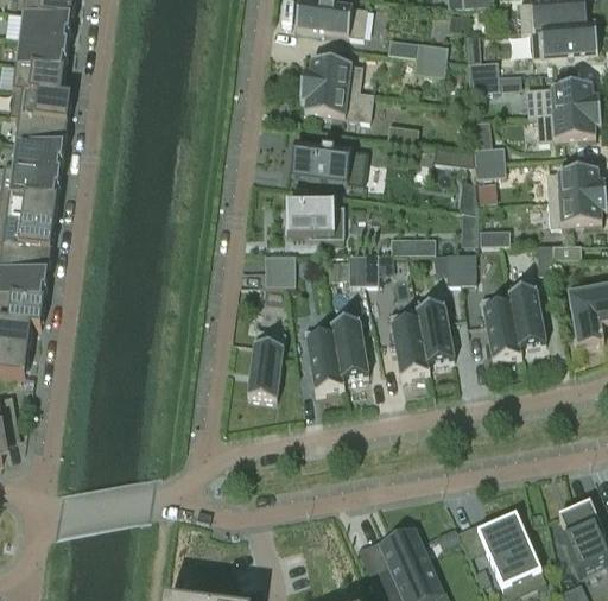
[(24,0),(23,13),(71,20),(74,0),(24,0)]
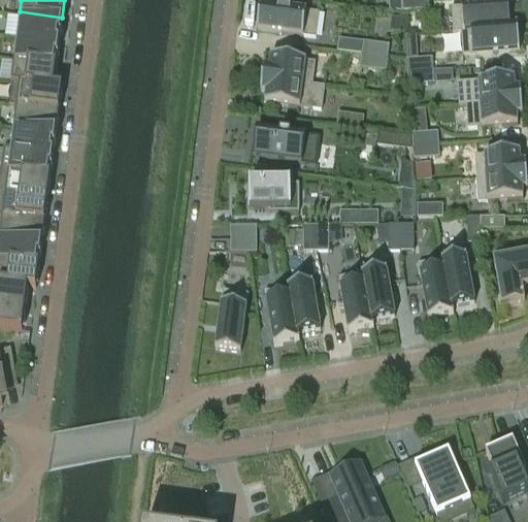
[(388,0),(389,6),(402,8),(401,0),(388,0)]
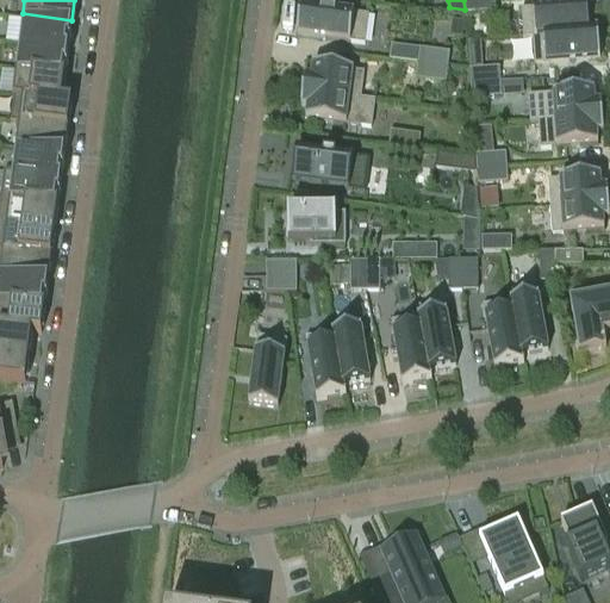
[(589,28),(589,25),(586,0),(570,0),(521,4),(523,33),(533,33),(533,31),(589,28)]
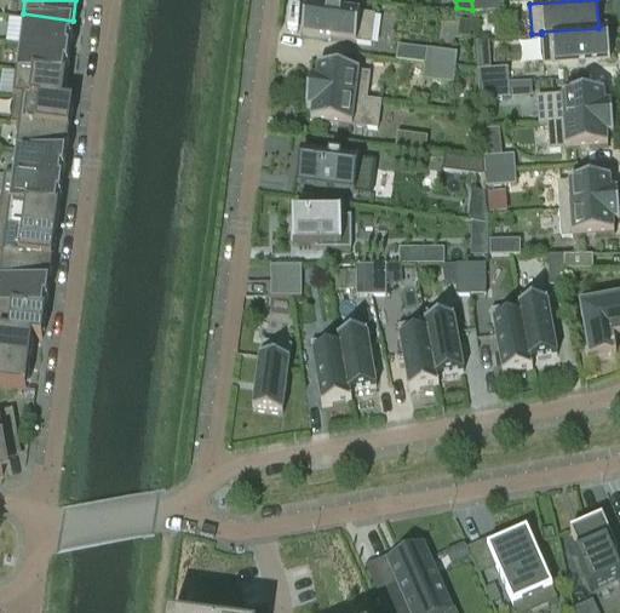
[(374,10),(305,1),(302,30),(371,40),(374,10)]
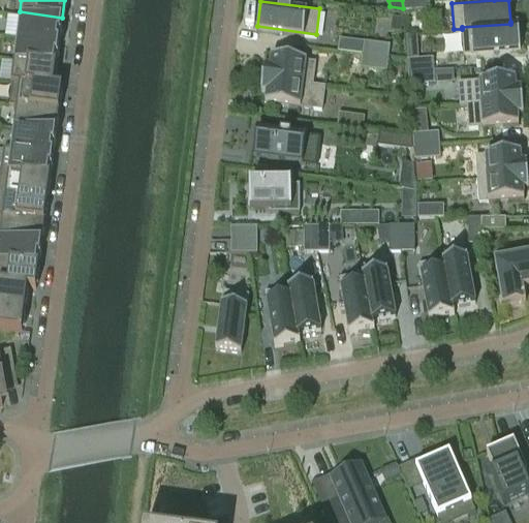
[(7,11),(5,31),(18,33),(18,34),(57,39),(57,38),(58,30),(61,30),(62,18),(20,11),(20,12),(7,11)]
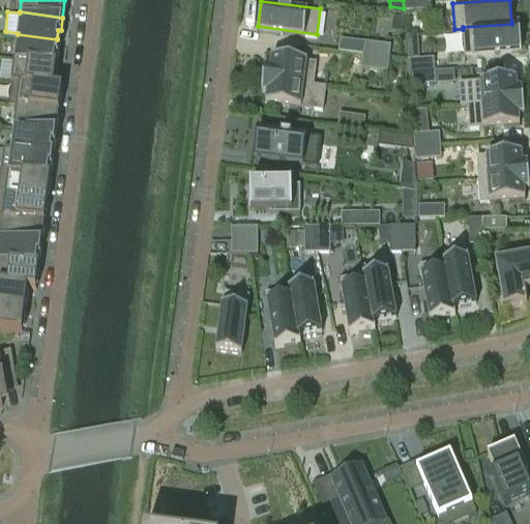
[(402,15),(392,13),(390,27),(400,28),(402,15)]
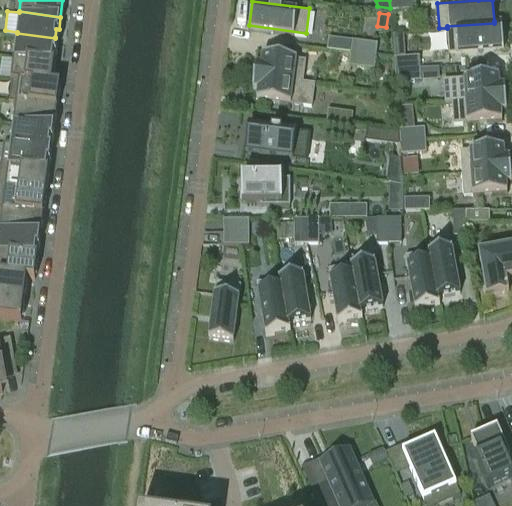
[(502,21),(494,21),(494,23),(447,26),(447,28),(449,50),(503,46),(502,21)]
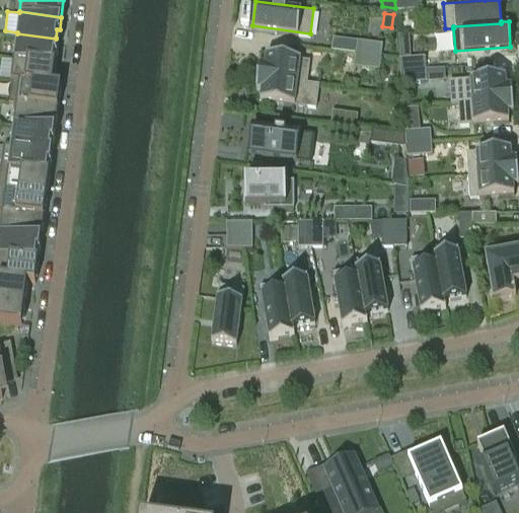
[(59,38),(56,38),(56,39),(17,33),(14,55),(53,60),(54,59),(55,51),(57,51),(59,38)]
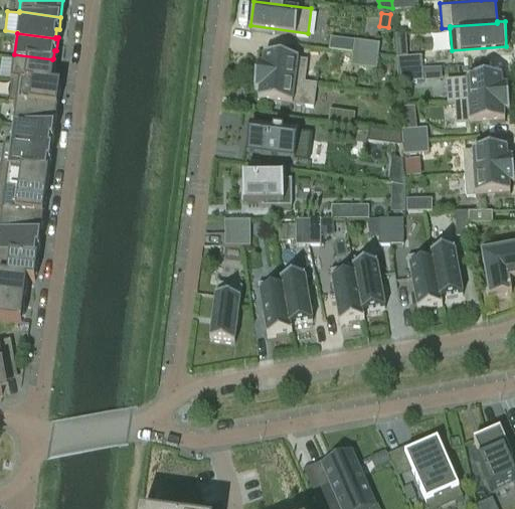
[(354,36),(353,49),(378,52),(379,40),(354,36)]
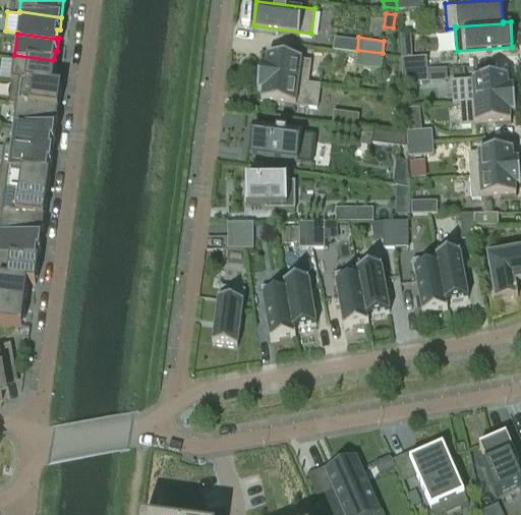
[(357,50),(355,62),(381,66),(383,53),(357,50)]
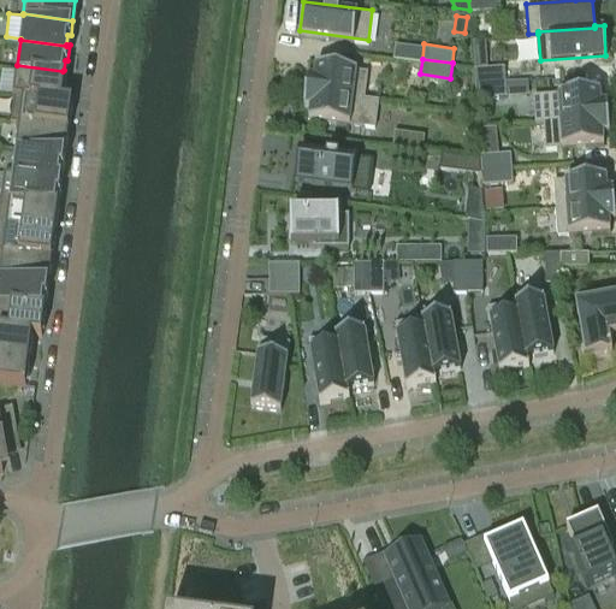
[(307,74),(306,88),(365,95),(365,94),(367,68),(315,61),(314,74),(307,74)]
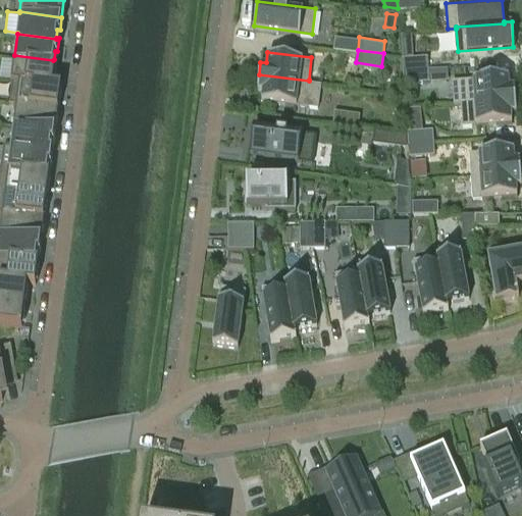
[(402,55),(403,67),(428,65),(427,53),(402,55)]
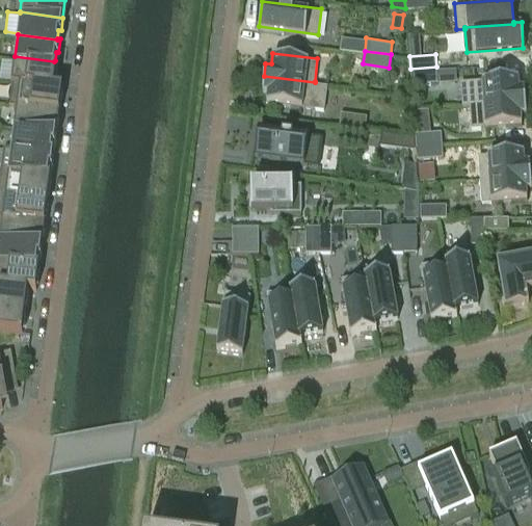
[(1,55),(0,67),(0,76),(11,77),(11,80),(12,80),(12,79),(54,84),(54,83),(57,61),(55,60),(54,61),(15,56),(15,57),(1,55)]
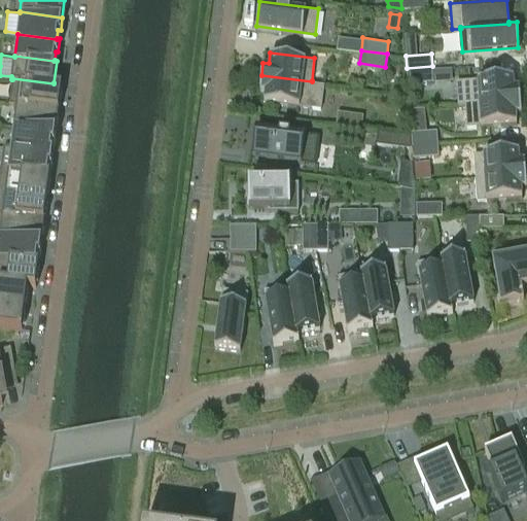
[(433,79),(432,66),(407,68),(408,81),(433,79)]
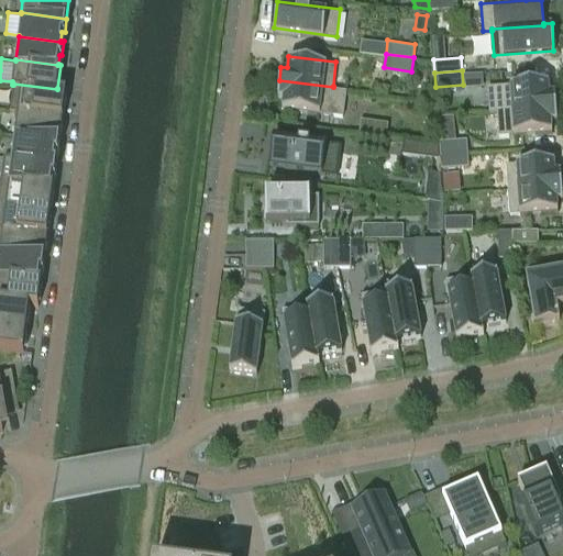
[(496,108),(555,103),(554,90),(549,90),(548,79),(487,84),(488,109),(496,109),(496,108)]
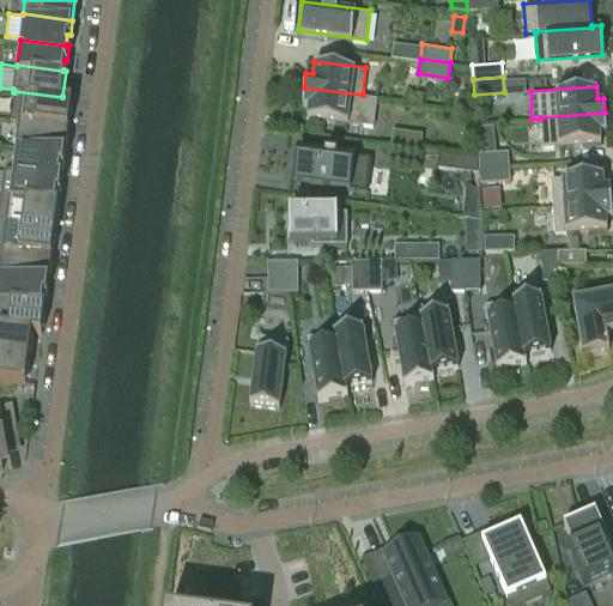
[(363,95),(304,88),(303,102),(309,103),(307,115),(374,123),(377,95),(363,94),(363,95)]
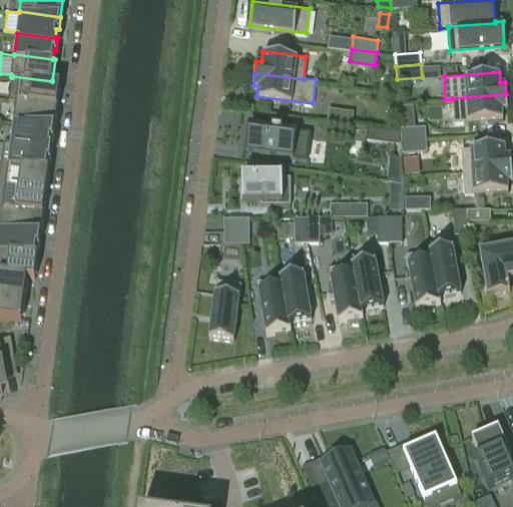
[(57,103),(60,81),(52,80),(52,81),(12,76),(12,77),(9,98),(16,99),(16,98),(57,103)]
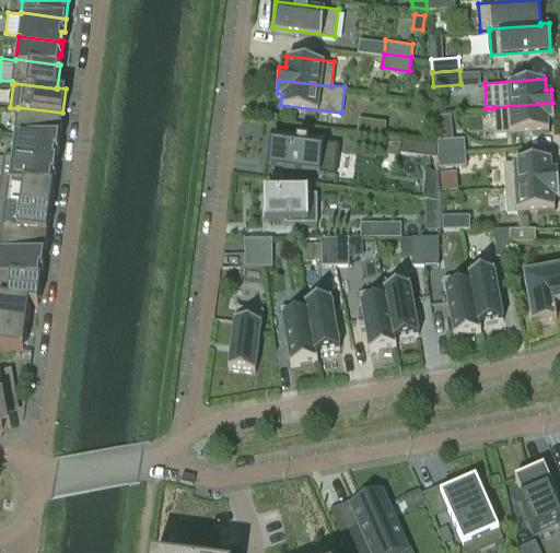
[(553,117),(552,103),(493,107),(493,108),(496,132),(549,128),(548,117),(553,117)]
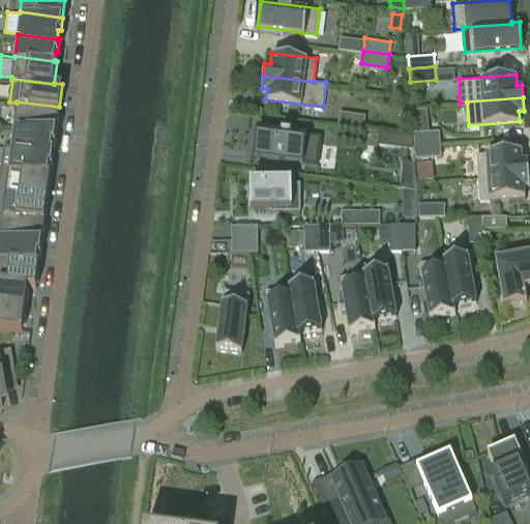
[(17,102),(17,103),(13,123),(54,129),(54,127),(55,119),(57,120),(59,107),(17,102)]
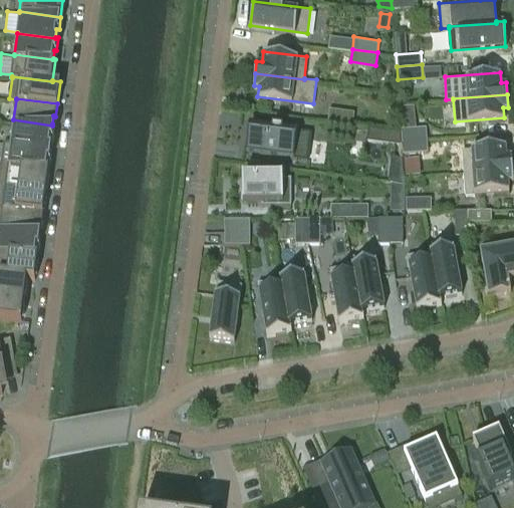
[(327,118),(352,122),(354,109),(329,105),(327,118)]
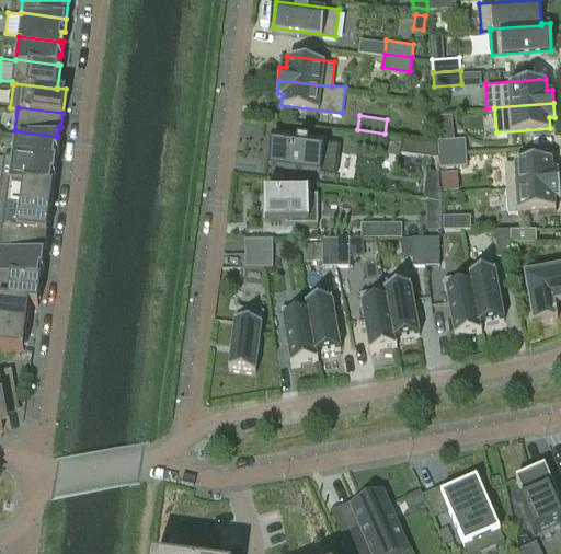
[(14,130),(11,153),(11,154),(54,160),(54,159),(55,150),(58,150),(59,136),(57,135),(57,137),(14,130)]
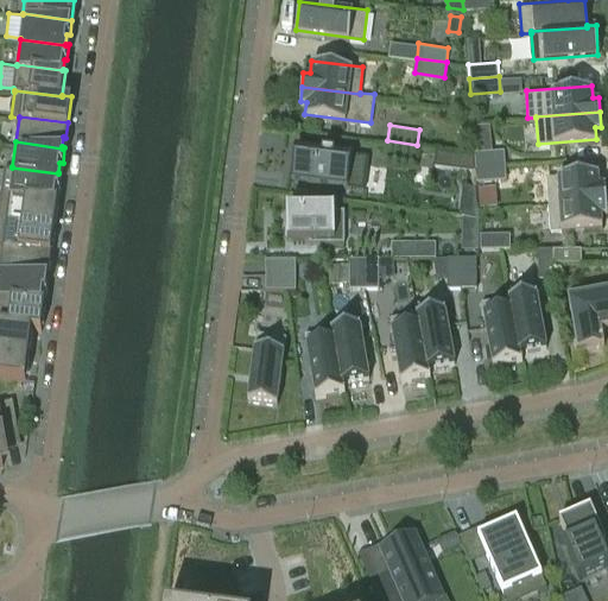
[(362,187),(367,153),(295,144),(291,178),(362,187)]
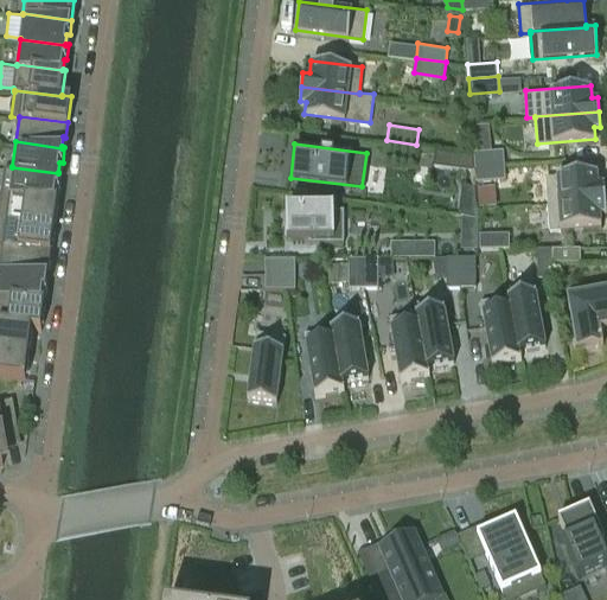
[(474,167),(474,164),(473,152),(435,147),(433,163),(474,167)]
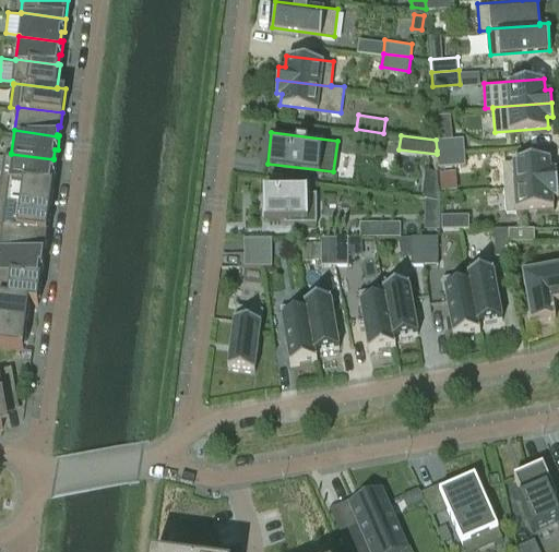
[(436,140),(437,151),(464,148),(463,135),(436,138),(436,140)]
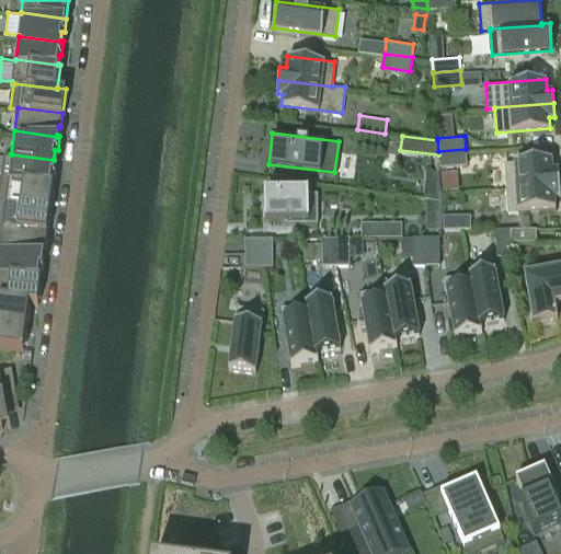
[(467,162),(466,149),(438,151),(438,154),(439,164),(467,162)]
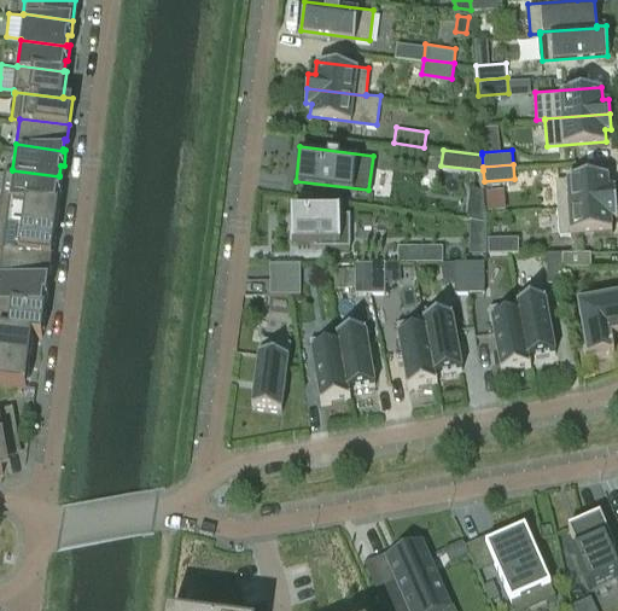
[(5,168),(1,195),(57,202),(57,201),(58,191),(60,191),(63,175),(59,175),(59,176),(12,170),(12,169),(5,168)]
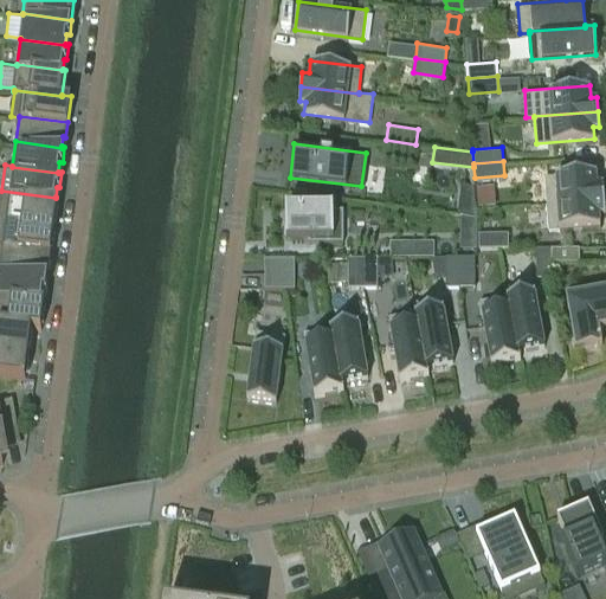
[(545,174),(546,201),(604,197),(604,182),(597,182),(597,171),(545,174)]
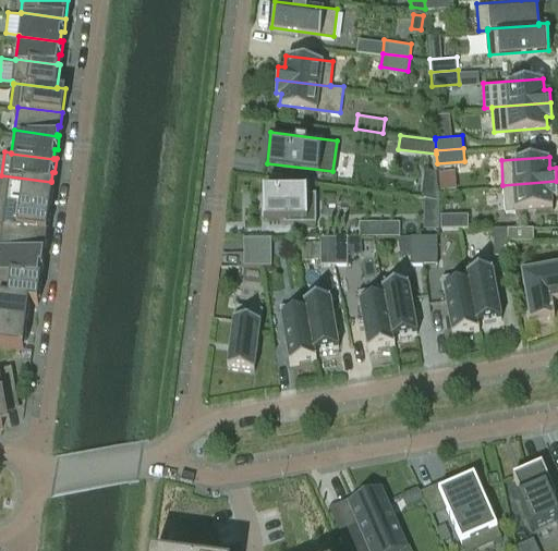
[(441,185),(458,184),(458,167),(440,168),(441,185)]
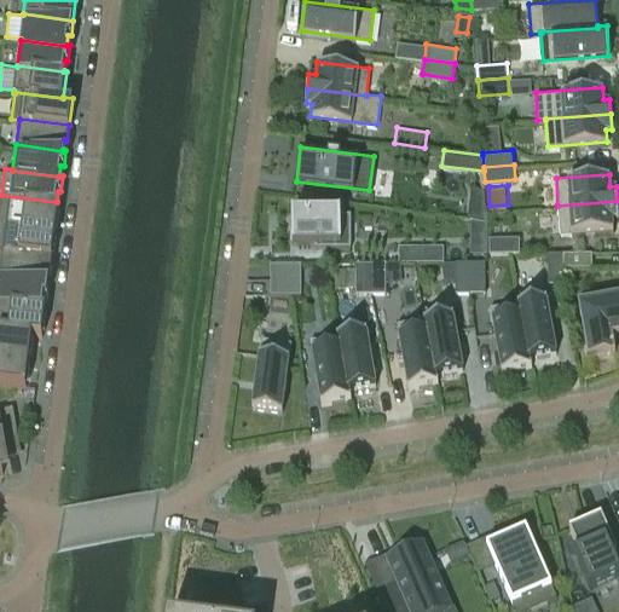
[(1,195),(0,201),(0,221),(56,229),(59,202),(57,201),(57,202),(1,195)]
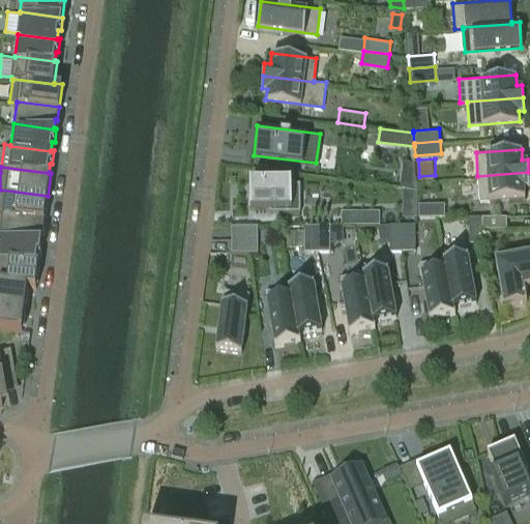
[(529,184),(528,172),(477,176),(479,200),(525,196),(524,185),(529,184)]
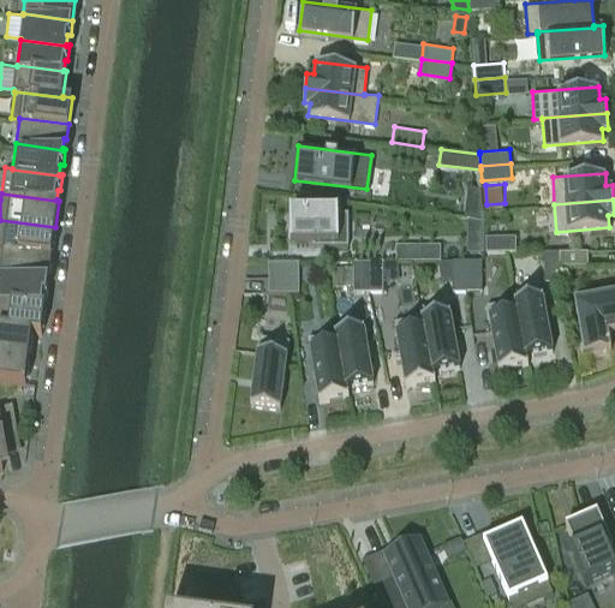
[(348,237),(348,215),(347,215),(347,209),(290,209),(290,238),(312,238),(312,242),(323,242),(323,243),(347,242),(347,237),(348,237)]
